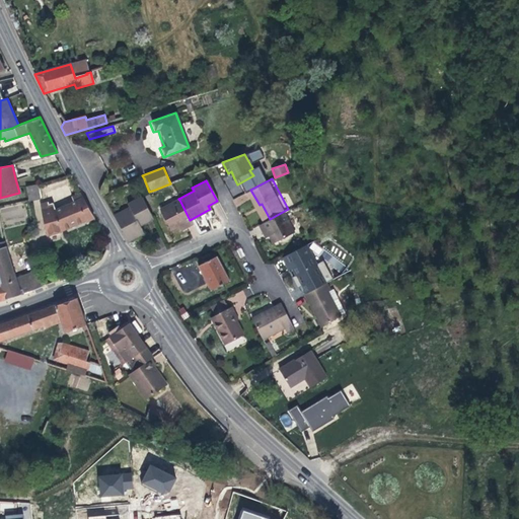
[(93,218),(79,193),(71,197),(66,183),(44,192),(48,202),(41,203),(47,234),(60,230),(61,229),(84,220),(84,221),(93,218)]
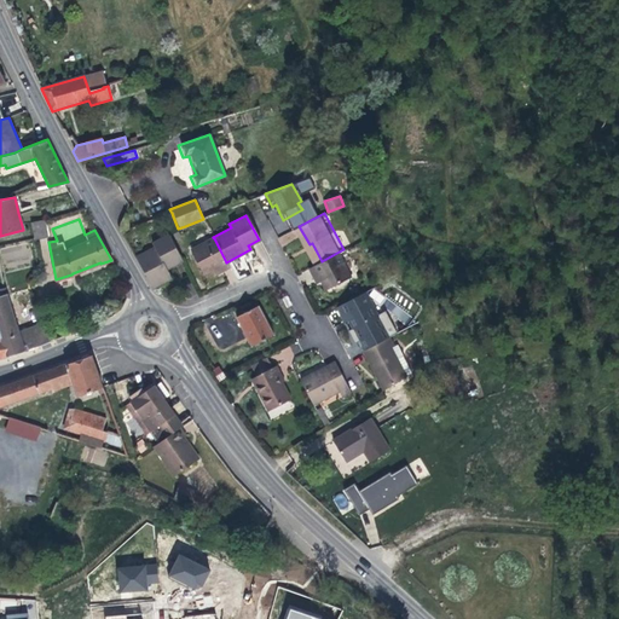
[(32,221),(34,239),(46,237),(45,220),(32,221)]
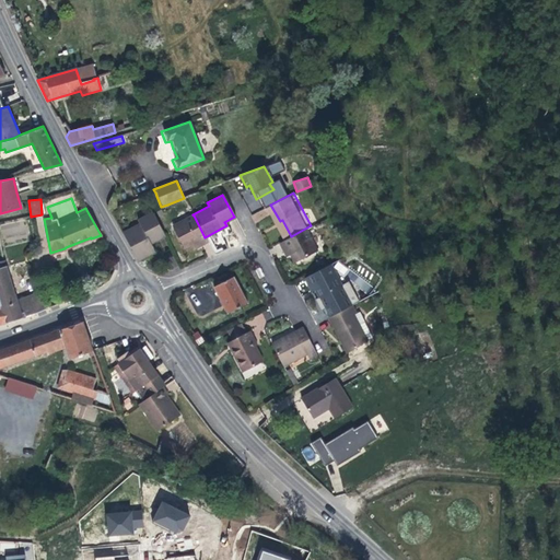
[(164,236),(152,214),(136,222),(138,226),(123,234),(136,258),(152,249),(150,244),(164,236)]
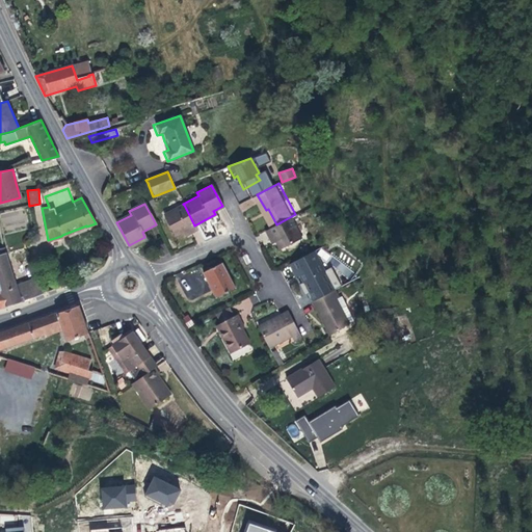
[(194,225),(184,205),(163,215),(173,236),(181,232),(187,229),(189,233),(196,230),(194,225)]
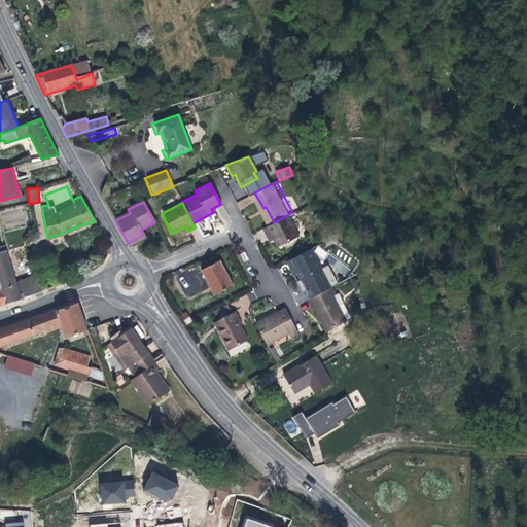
[(27,221),(23,206),(0,211),(0,214),(3,227),(27,221)]
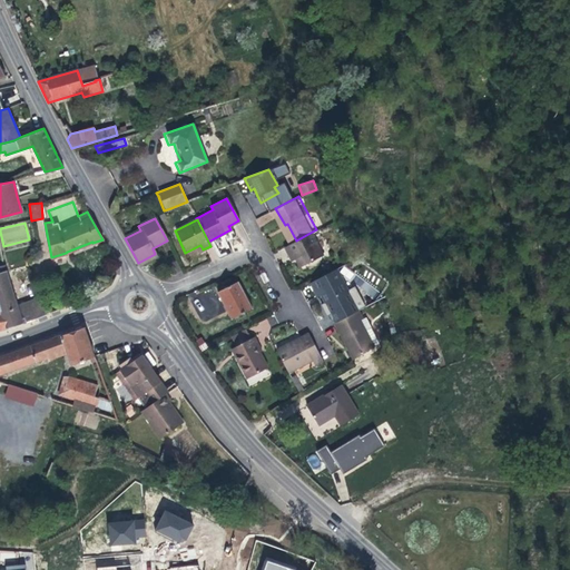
[(296,241),(287,224),(285,225),(288,233),(294,242),(296,241)]
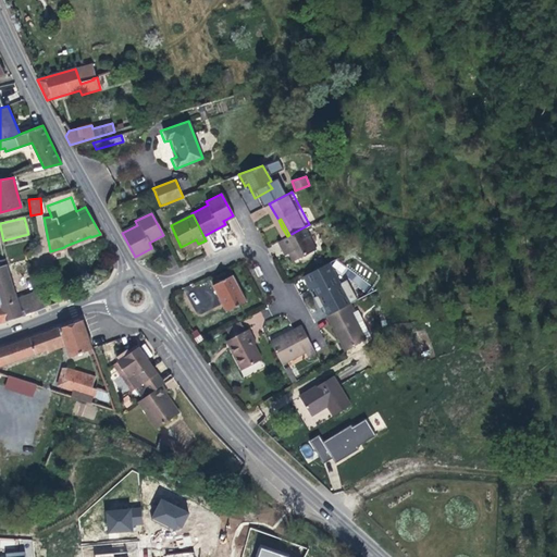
[(321,246),(309,224),(289,235),(287,236),(283,238),(287,246),(291,244),(294,249),(298,258),(321,246)]
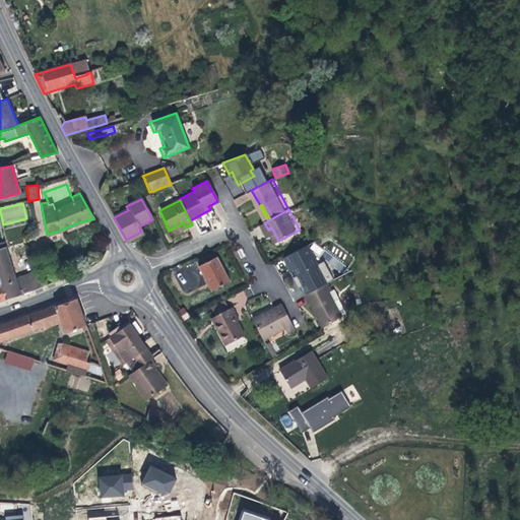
[(143,236),(141,232),(126,240),(128,243),(137,239),(143,236)]
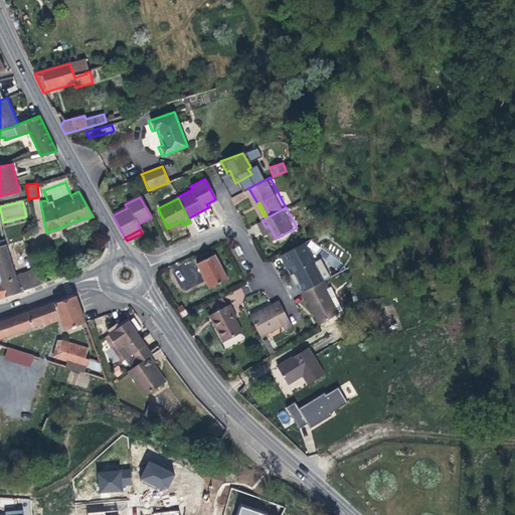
[(40,285),(35,270),(14,277),(2,240),(1,240),(0,240),(0,276),(0,278),(5,297),(40,285)]
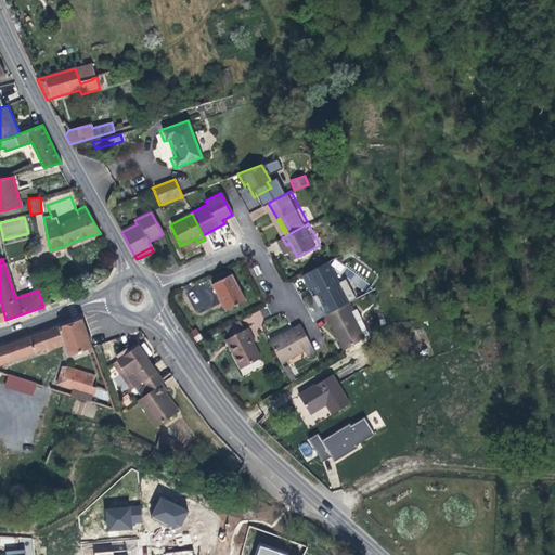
[(326,261),(300,275),(306,283),(309,281),(312,286),(317,295),(338,283),(326,261)]
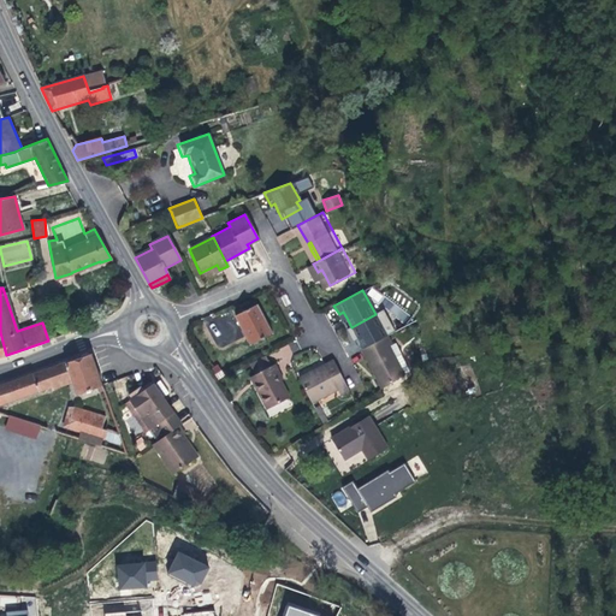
[(243,312),(235,315),(250,345),(272,333),(256,304),(243,312)]
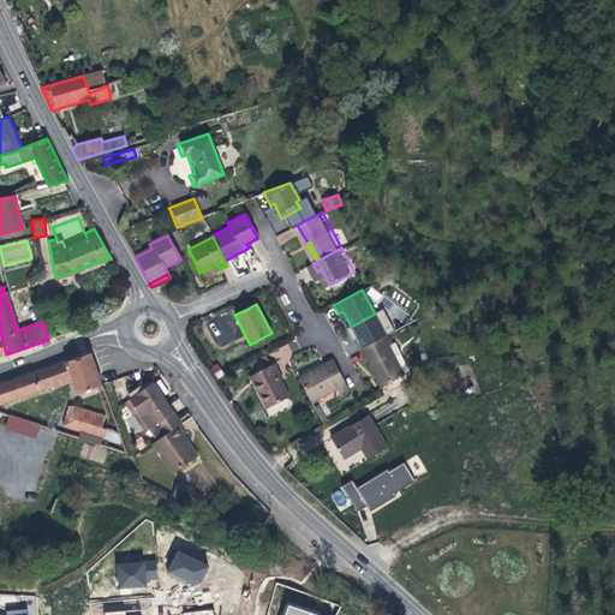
[(386,334),(395,329),(390,322),(381,327),(386,334)]
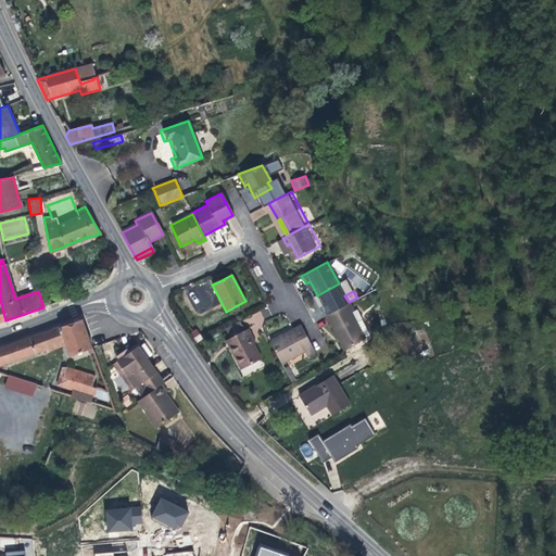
[(345,304),(325,315),(335,331),(344,350),(364,338),(369,335),(361,319),(355,323),(354,320),(350,312),(352,311),(348,303),(345,304)]
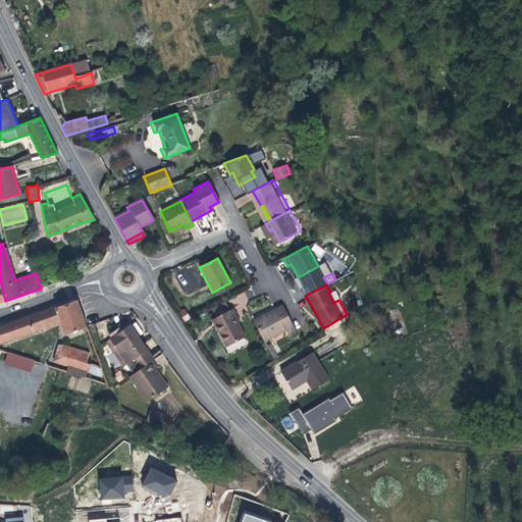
[(86,297),(77,300),(88,326),(95,324),(86,297)]
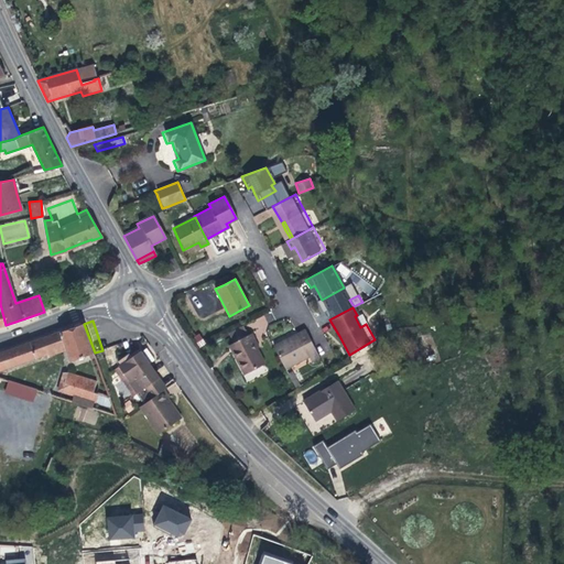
[(95,353),(84,324),(61,333),(66,347),(71,361),(95,353)]
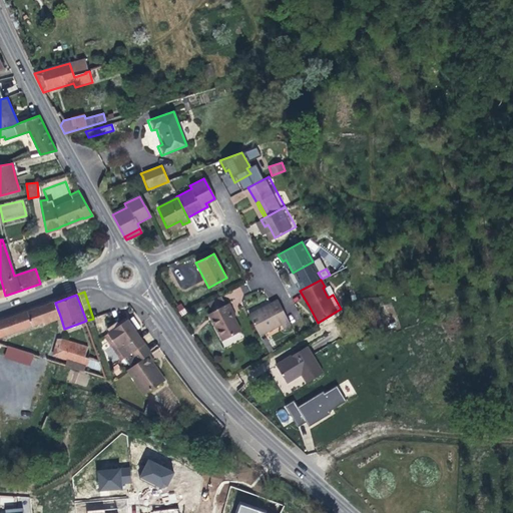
[(224,303),(221,296),(208,303),(213,312),(209,314),(223,341),(240,332),(234,321),(230,313),(233,312),(229,304),(226,306),(224,303)]
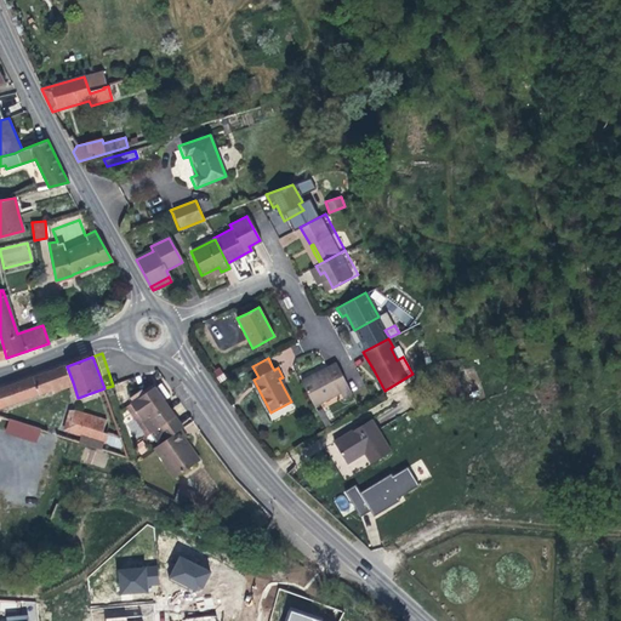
[(330,366),(301,382),(314,408),(341,393),(345,398),(352,394),(335,364),(330,366)]
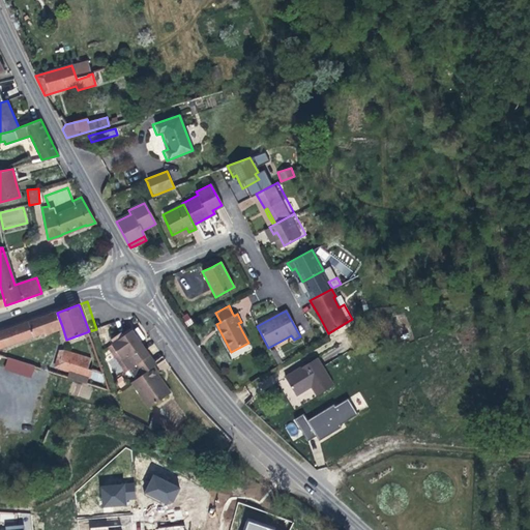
[(16,327),(0,332),(0,349),(59,327),(54,313),(16,327)]
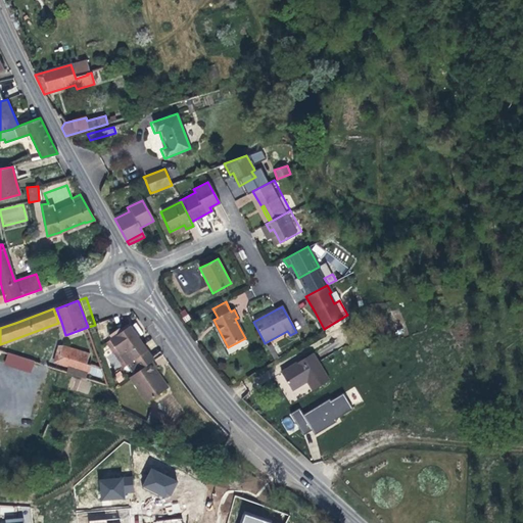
[(144,335),(136,323),(130,327),(139,339),(144,335)]
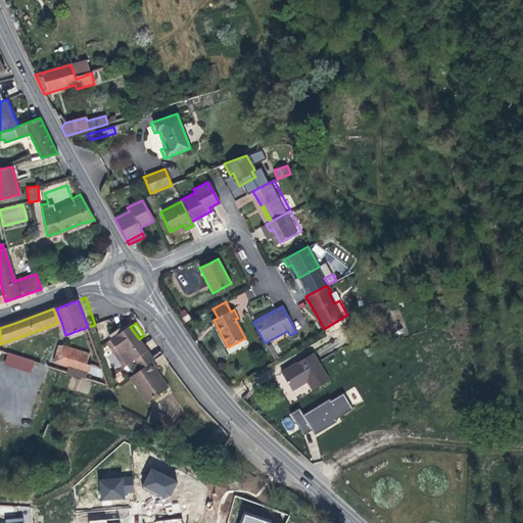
[(151,362),(153,360),(142,344),(139,339),(130,327),(129,326),(109,340),(127,365),(134,360),(141,369),(151,362)]
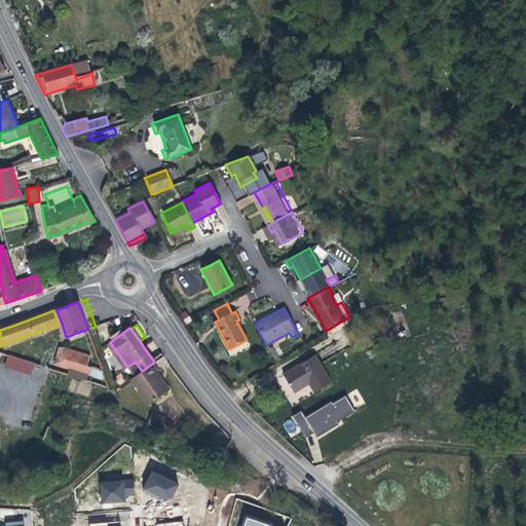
[(57,365),(63,347),(59,346),(53,364),(57,365)]
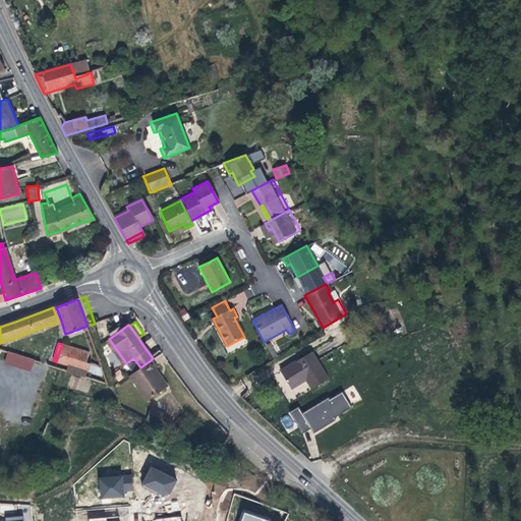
[(85,363),(89,353),(62,344),(56,361),(69,365),(81,369),(89,371),(89,370),(91,365),(85,363)]
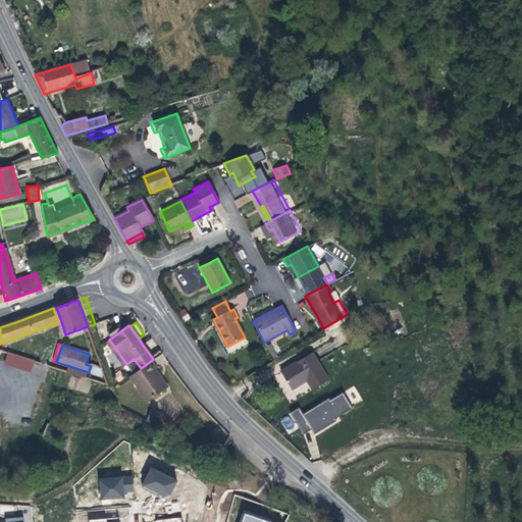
[(8,352),(4,363),(31,372),(35,361),(8,352)]
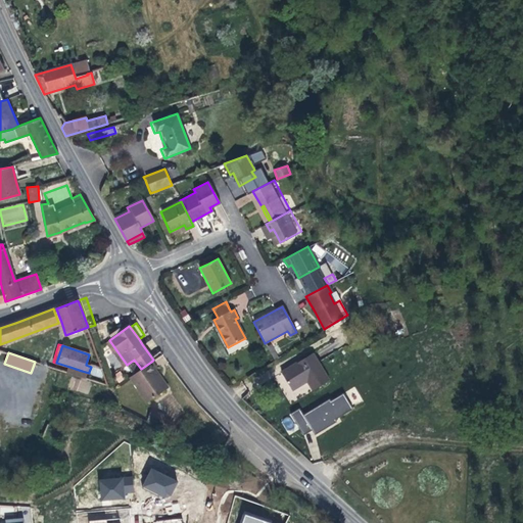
[(330,379),(315,353),(297,364),(296,363),(281,372),(289,385),(292,390),(306,382),(312,390),(330,379)]
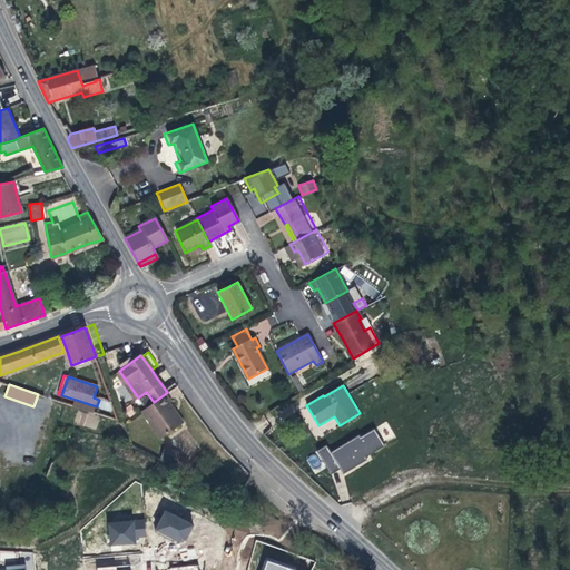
[(160,439),(180,424),(167,405),(169,403),(172,402),(165,394),(154,402),(141,411),(160,439)]
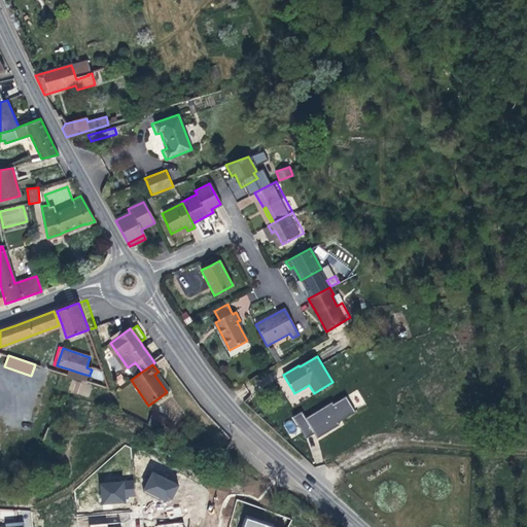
[(105,380),(102,371),(93,367),(92,370),(90,375),(105,380)]
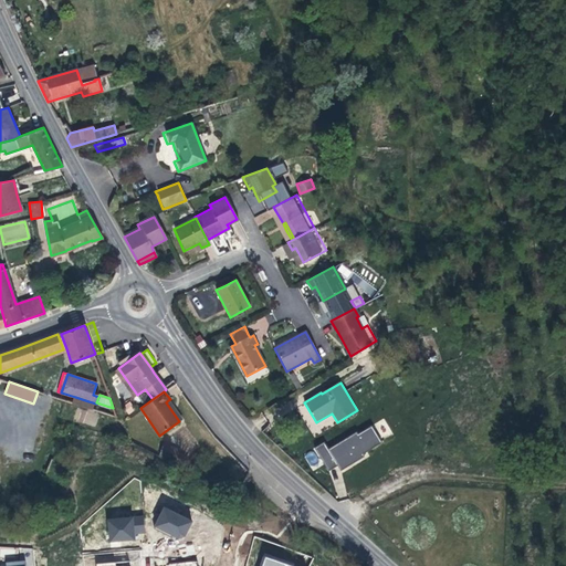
[(86,409),(88,401),(75,397),(72,405),(86,409)]
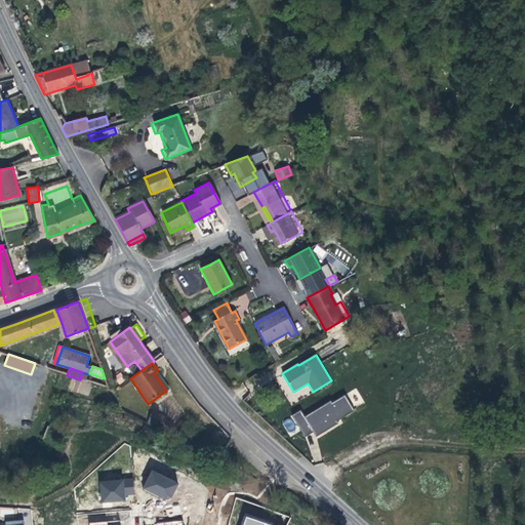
[(161,378),(156,371),(154,373),(166,391),(169,389),(161,378)]
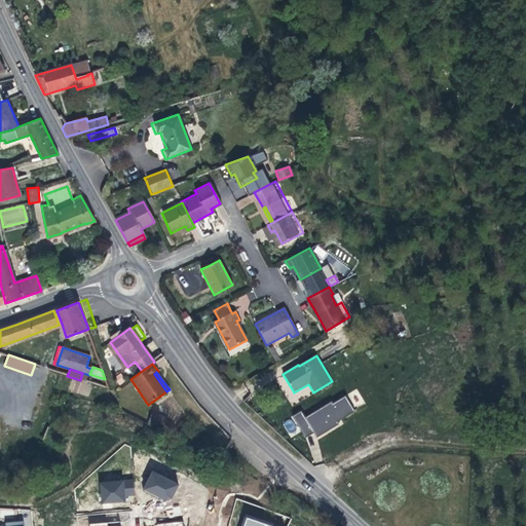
[(305,417),(301,410),(292,416),(306,438),(313,433),(316,437),(339,423),(338,421),(354,411),(345,396),(333,403),(332,401),(305,417)]
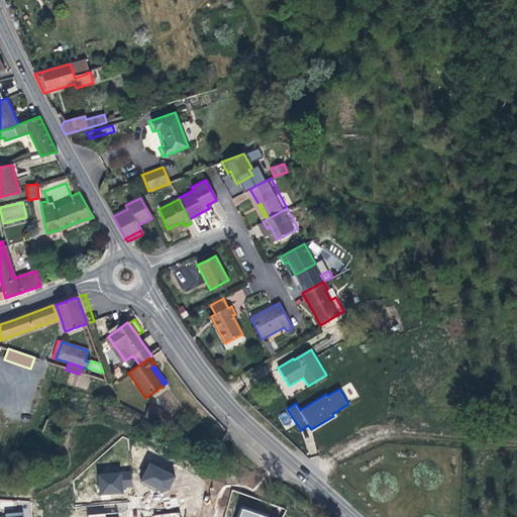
[(181,424),(181,423),(167,415),(163,423),(177,430),(178,429),(181,424)]
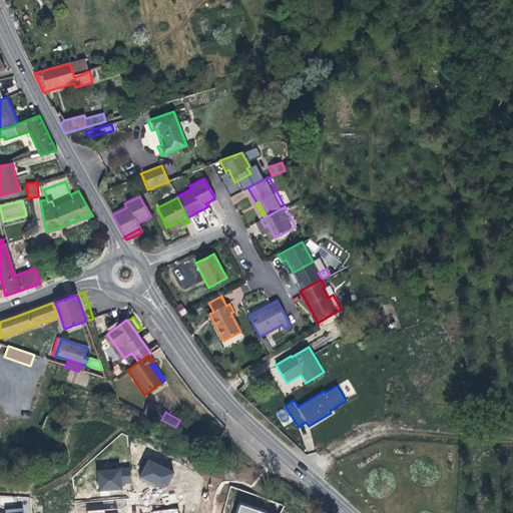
[(148,459),(139,478),(165,490),(174,471),(148,459)]
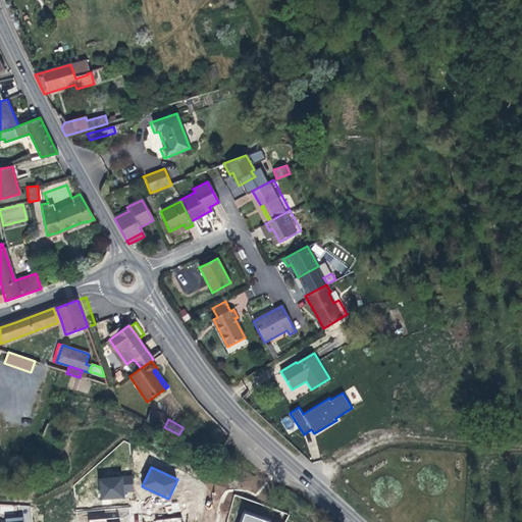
[(133,476),(100,479),(102,500),(124,498),(123,492),(134,491),(133,476)]
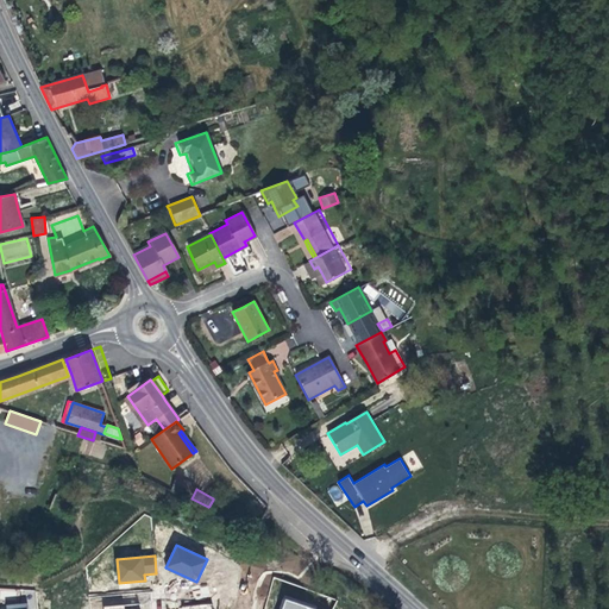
[(283,598),(287,600),(282,608),(324,608),(284,596),(283,598)]
